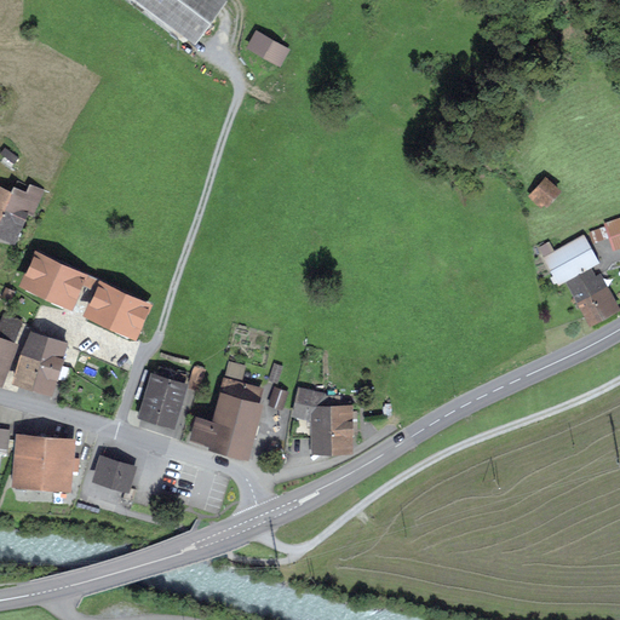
[(147,0),(196,36),(222,3),(218,0),(147,0)]
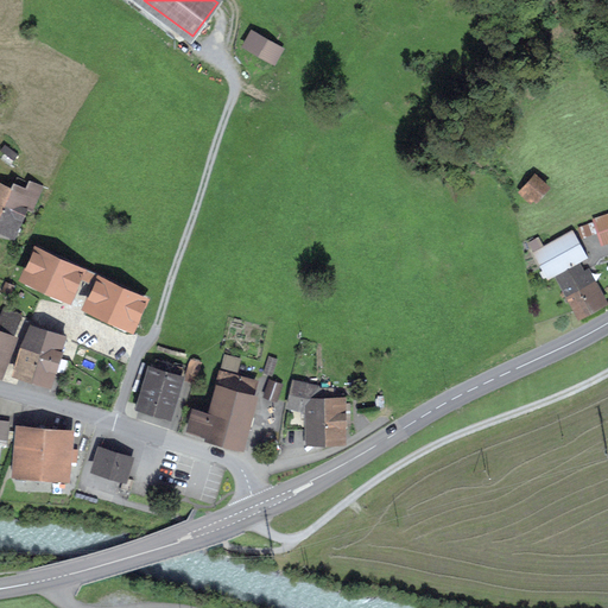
[(244,44),(274,62),(283,49),(251,32),(244,44)]
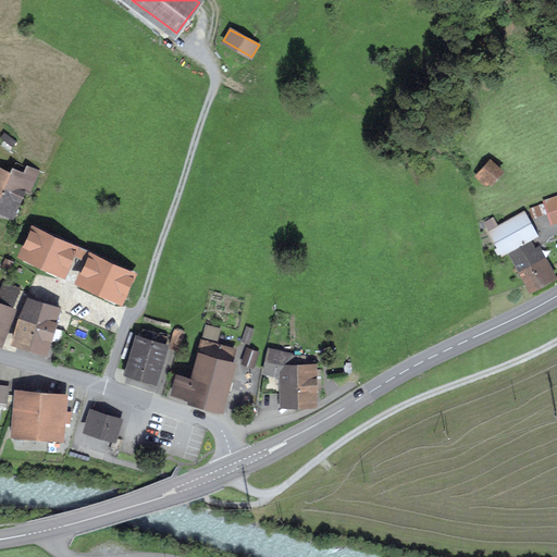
[(491,161),(480,173),(491,183),(502,171),(491,161)]
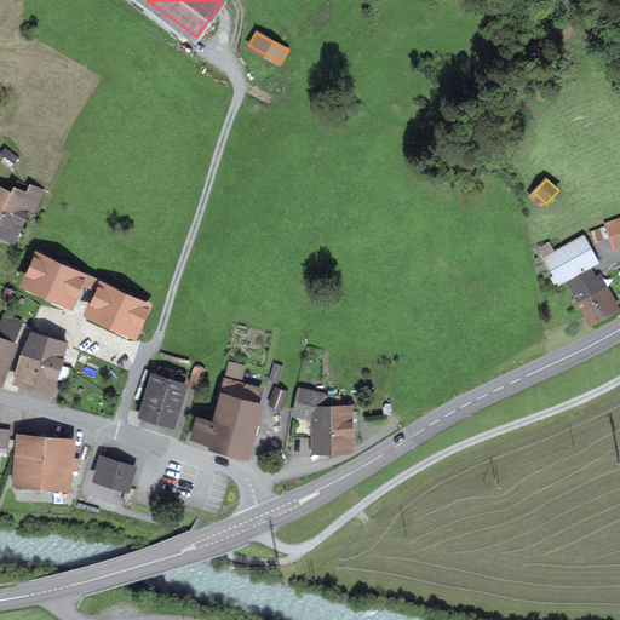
[(27,210),(33,212),(41,191),(30,187),(26,195),(13,189),(11,194),(0,218),(0,230),(15,236),(27,210)]
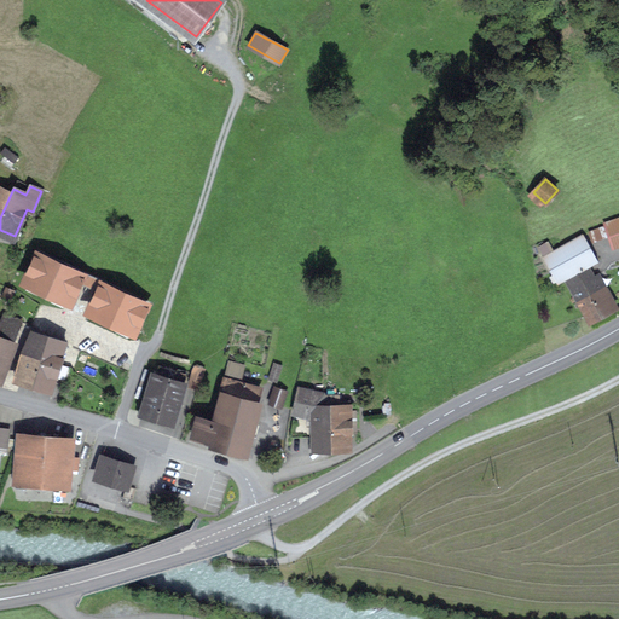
[(0,189),(0,218),(11,194),(0,189)]
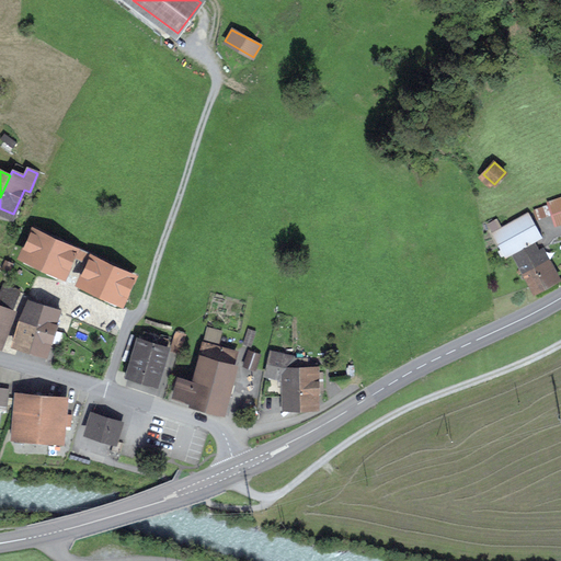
[(560,199),(550,204),(557,224),(560,221),(560,199)]
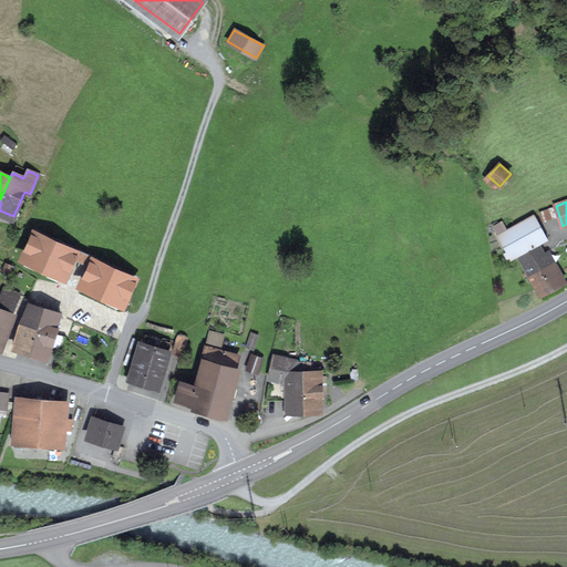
[(539,212),(543,220),(555,215),(553,207),(539,212)]
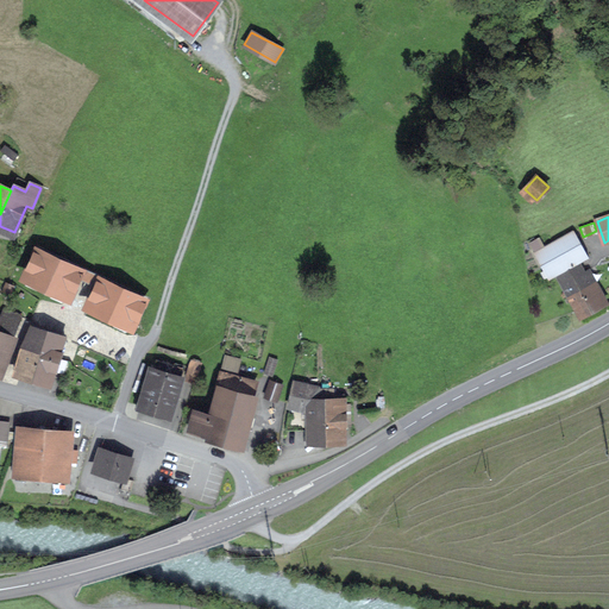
[(558,274),(581,315),(607,301),(589,269),(584,271),(579,262),(589,257),(573,230),(533,252),(548,280),(558,274)]
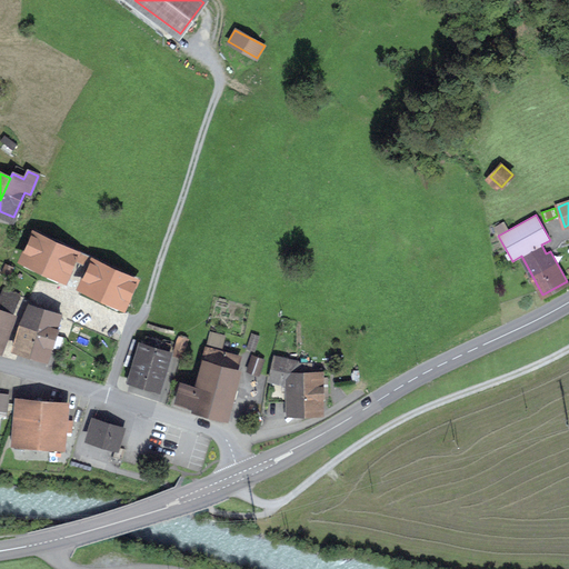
[(23,257),(65,277),(76,252),(35,233),(23,257)]
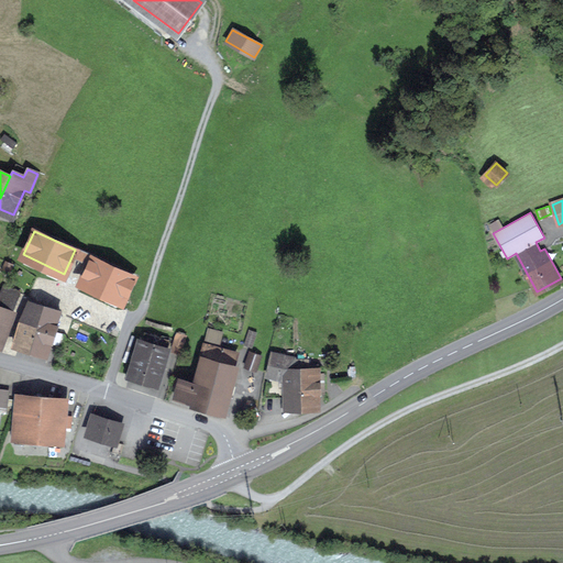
[(81,282),(122,300),(133,277),(92,258),(81,282)]
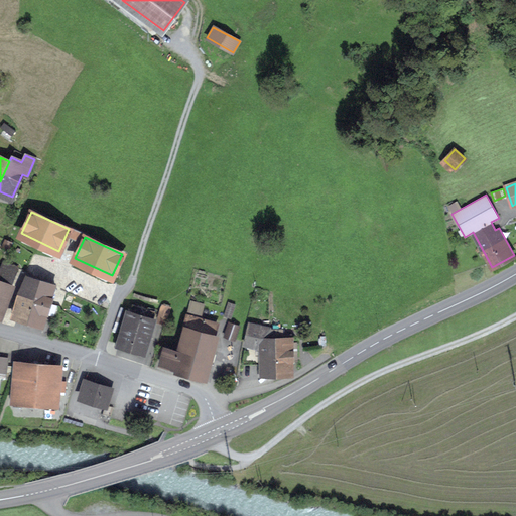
[(36,256),(33,263),(43,267),(46,259),(36,256)]
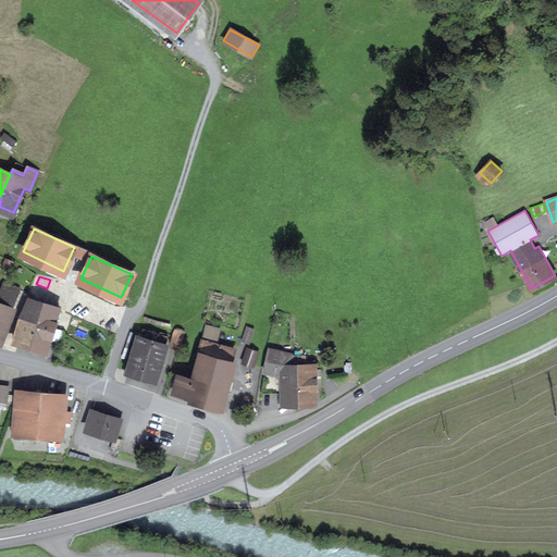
[(4,283),(0,294),(0,332),(5,318),(2,317),(14,287),(4,283)]
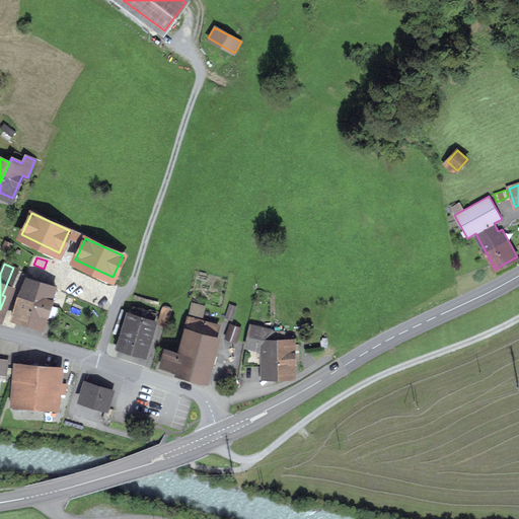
[(18,296),(12,317),(27,321),(38,289),(40,283),(42,276),(31,273),(23,298),(18,296)]
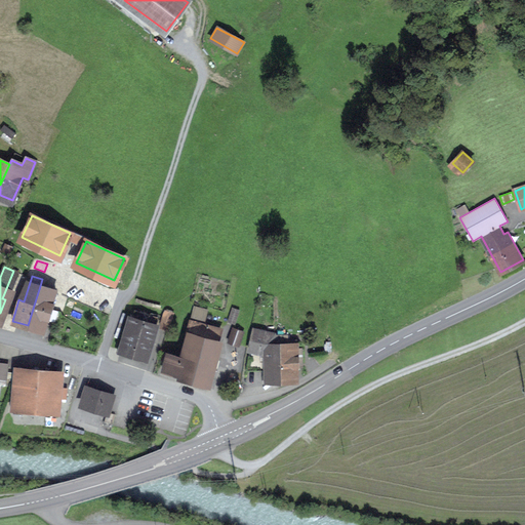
[(48,295),(52,282),(42,279),(40,286),(38,292),(28,325),(43,330),(53,297),(48,295)]
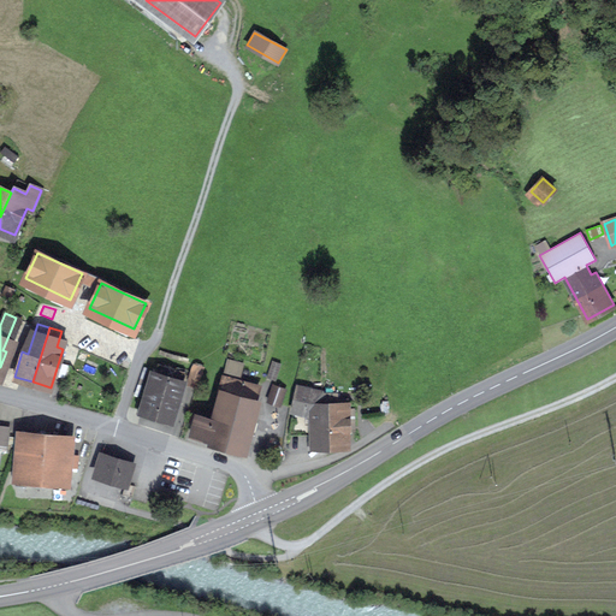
[(71,348),(65,368),(83,372),(88,353),(71,348)]
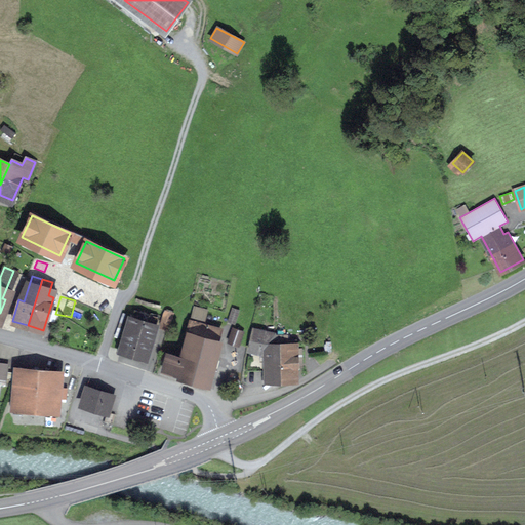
[(233,308),(228,321),(235,324),(239,310),(233,308)]
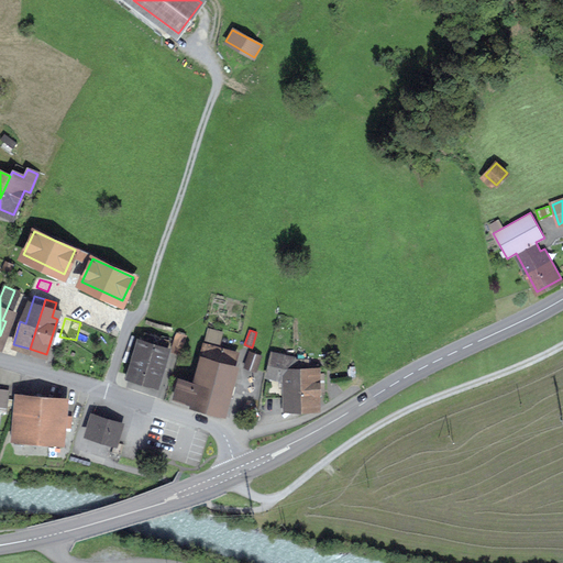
[(140,341),(129,375),(157,383),(167,349),(165,349),(168,340),(143,332),(141,341),(140,341)]
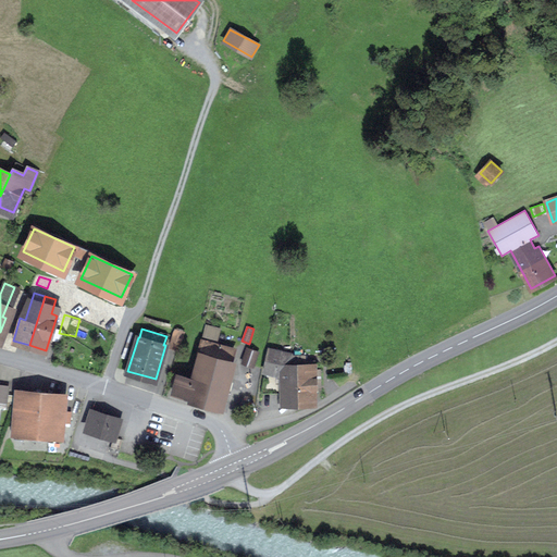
[(175,330),(170,346),(178,348),(183,333),(175,330)]
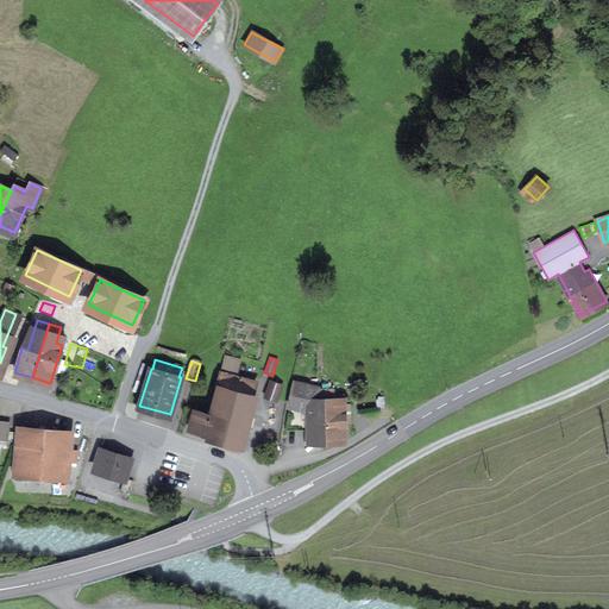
[(255,383),(220,372),(209,415),(214,416),(209,434),(209,435),(244,445),(255,406),(249,403),(255,383)]
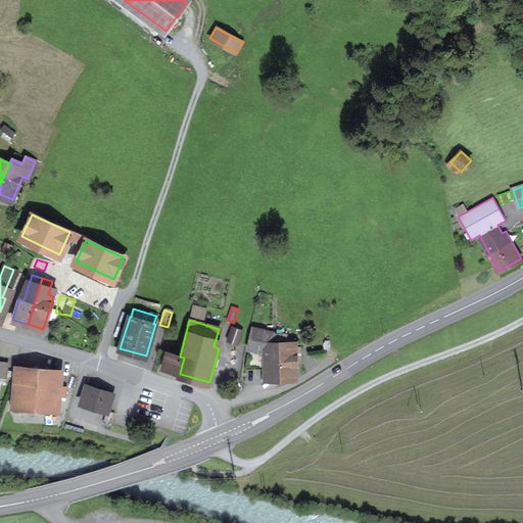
[(227,340),(238,343),(242,331),(232,327),(227,340)]
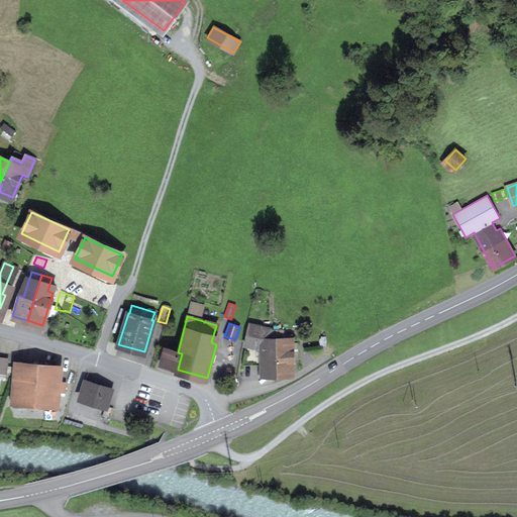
[(277,350),(271,350),(271,338),(270,329),(249,324),(245,343),(246,343),(243,362),(260,362),(261,374),(265,374),(277,373),(277,350)]
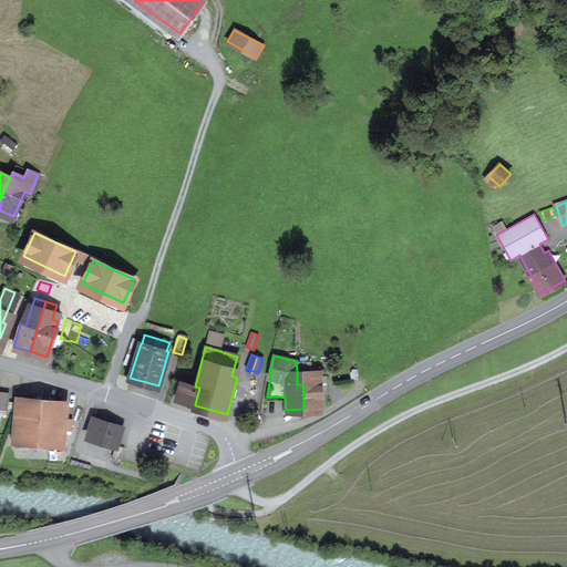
[(321,377),(321,371),(297,371),(297,384),(303,384),(303,409),(321,409),(321,394),(326,393),(326,377),(321,377)]
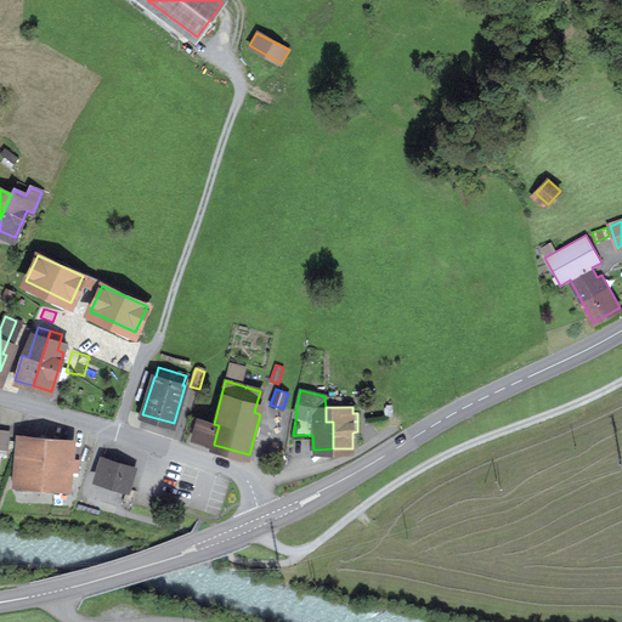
[(199,420),(194,437),(214,444),(219,425),(214,424),(199,420)]
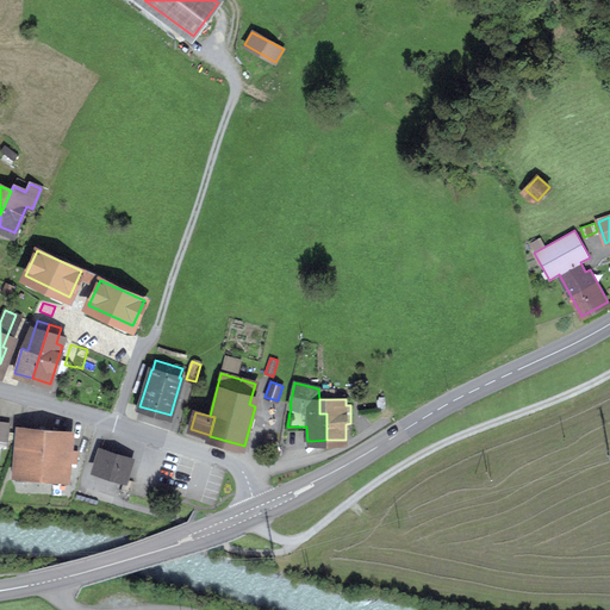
[(76,464),(78,452),(69,450),(72,434),(50,431),(50,429),(39,428),(39,431),(19,429),(14,474),(67,479),(68,462),(76,464)]
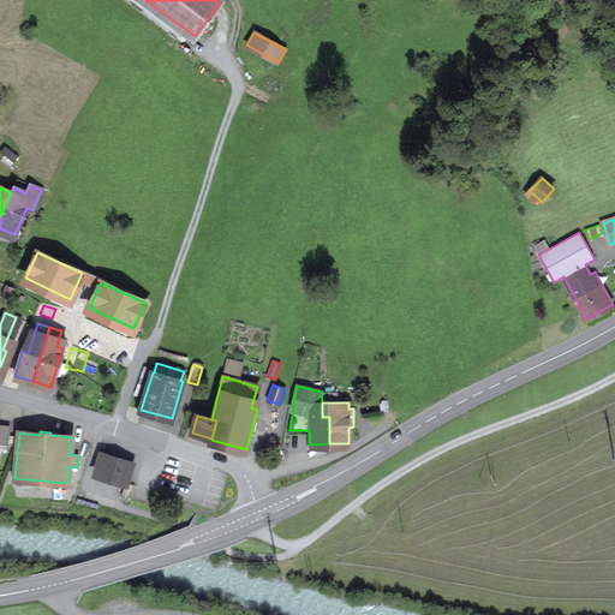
[(96,475),(125,484),(132,464),(102,454),(96,475)]
